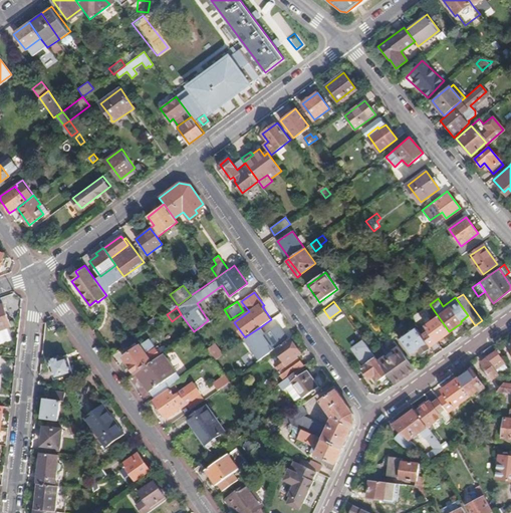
[(429,347),(434,354),(443,348),(437,340),(449,331),(434,310),(429,313),(433,319),(426,324),(431,332),(423,338),(429,347)]
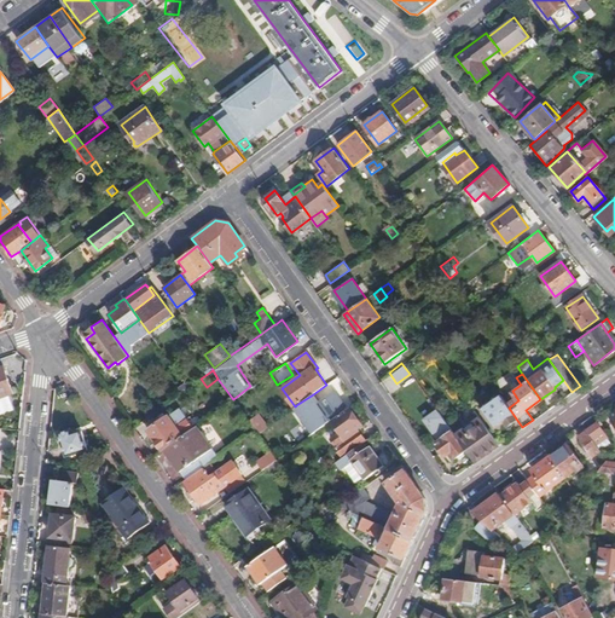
[(314,431),(330,419),(329,416),(343,405),(331,390),(317,400),(313,394),(300,403),(296,405),(314,431)]
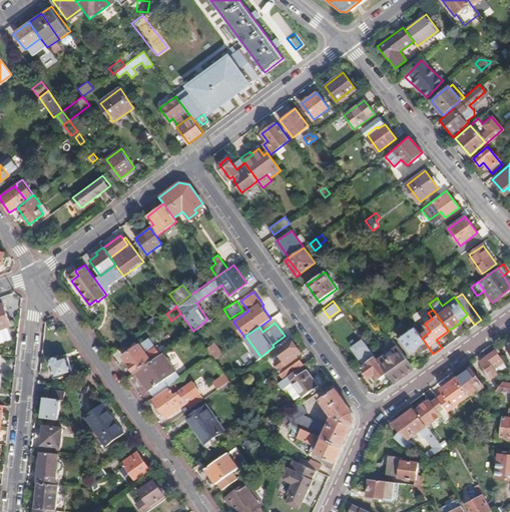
[(419,353),(428,347),(422,338),(414,327),(399,338),(410,354),(416,349),(419,353)]
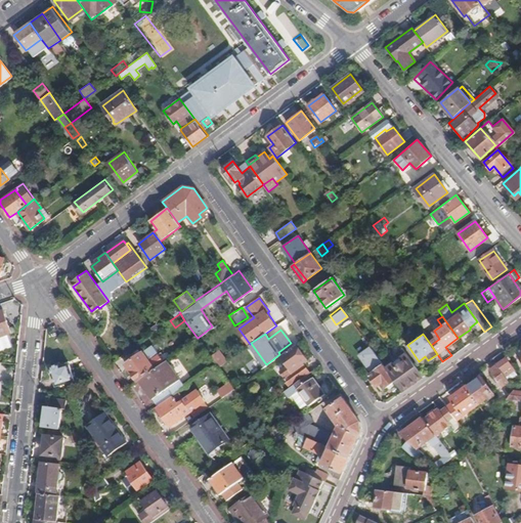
[(402,361),(408,357),(398,343),(393,347),(402,361)]
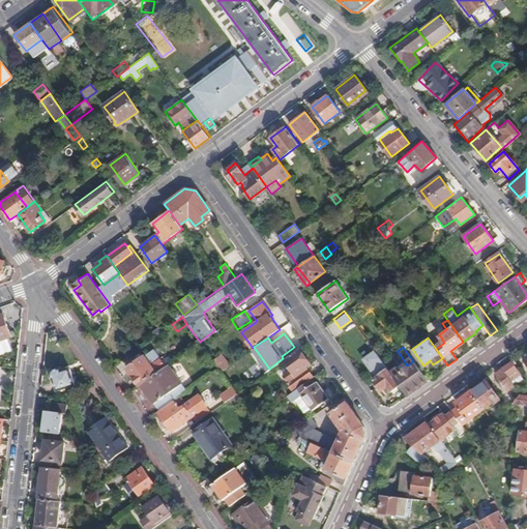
[(287,383),(292,391),(310,379),(310,378),(305,372),(302,366),(309,362),(298,348),(283,358),(291,370),(296,376),(289,381),(287,383)]
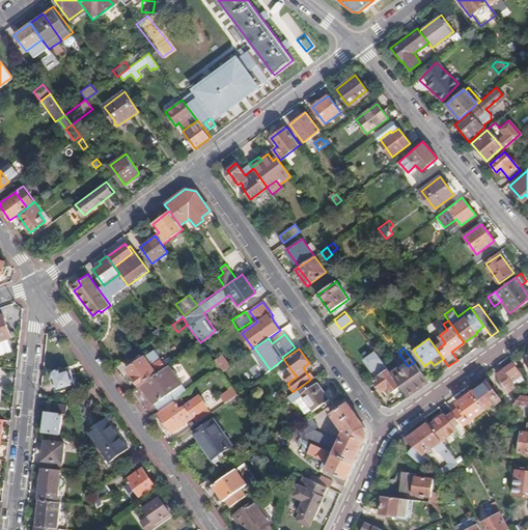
[(153,351),(144,357),(156,372),(163,367),(164,366),(153,351)]
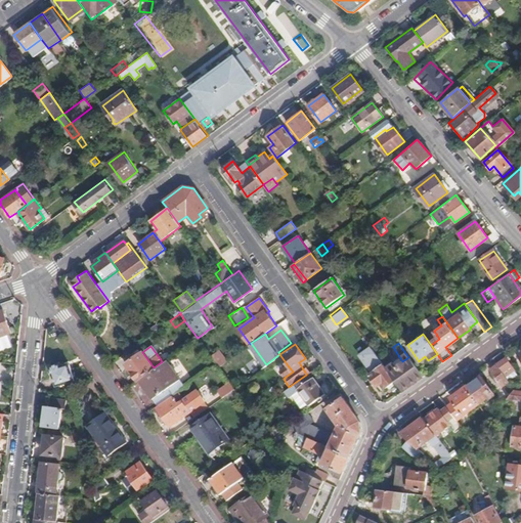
[(219,365),(226,361),(218,350),(211,355),(219,365)]
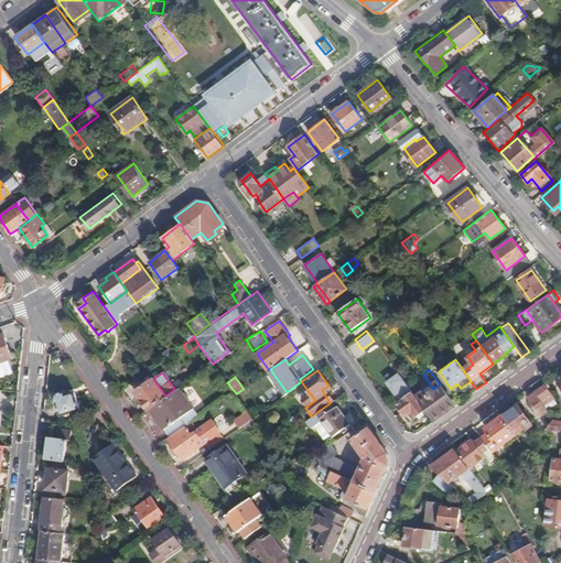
[(133,391),(147,409),(165,396),(153,379),(152,378),(133,391)]
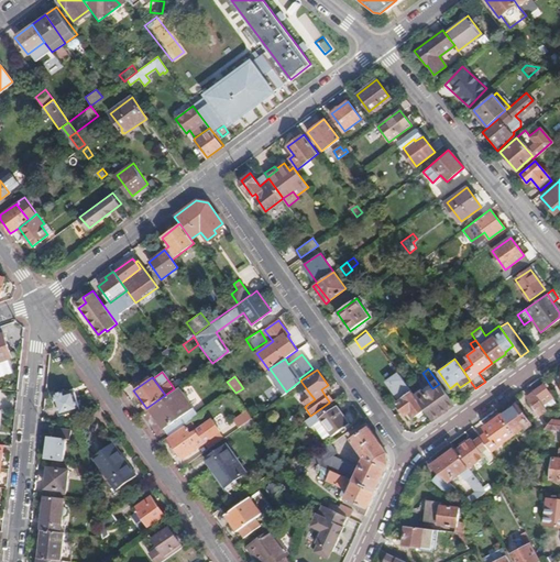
[(536,378),(527,384),(533,392),(545,409),(553,403),(536,378)]
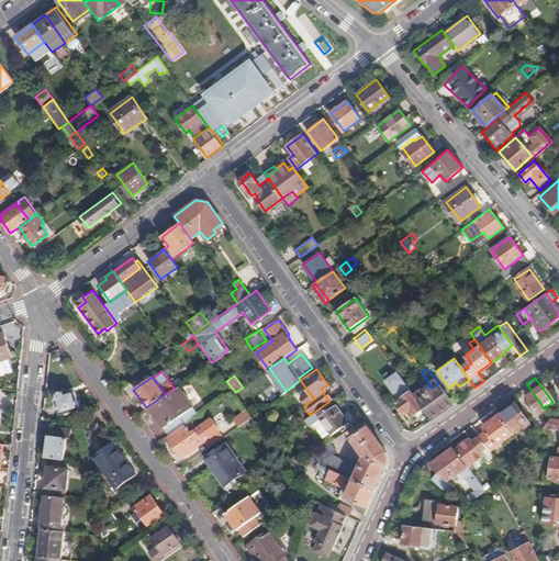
[(423,410),(431,421),(453,404),(438,383),(432,388),(433,390),(425,395),(421,391),(414,396),(423,410)]
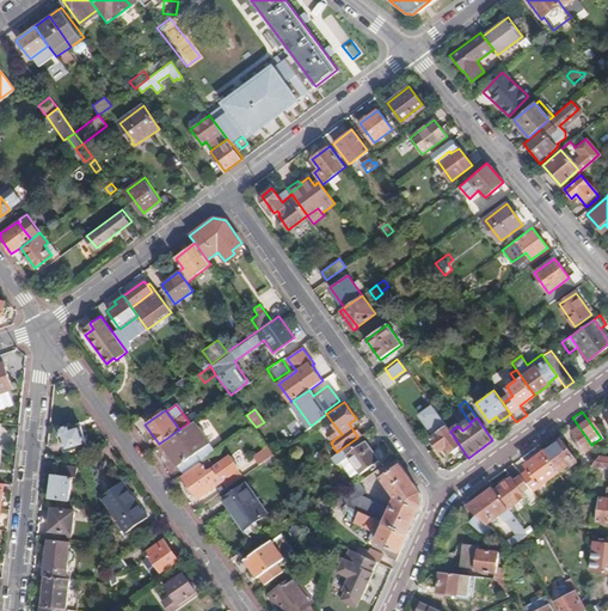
[(163,444),(183,474),(214,451),(194,422),(163,444)]
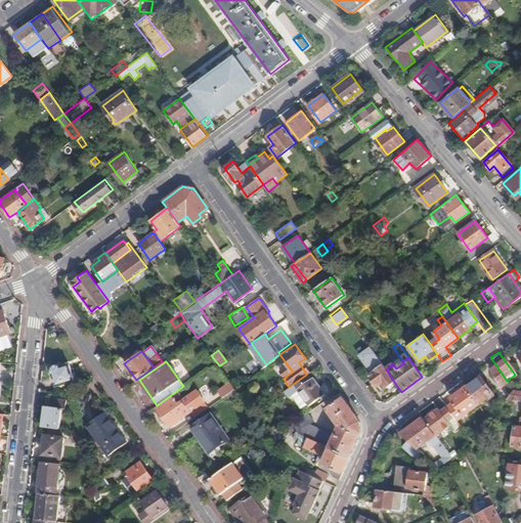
[(49,365),(53,385),(72,381),(68,364),(60,365),(59,362),(49,365)]
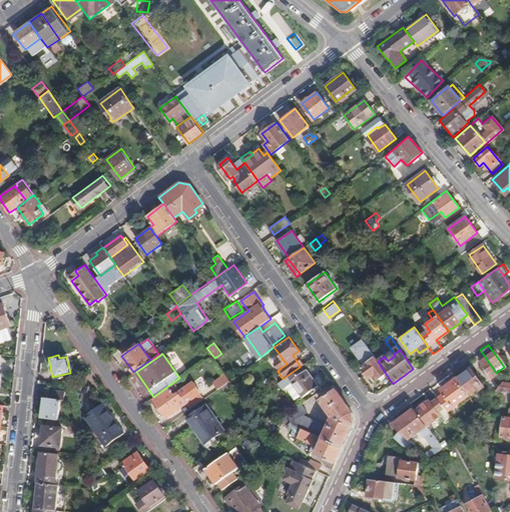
[(496,373),(485,357),(478,361),(490,378),(497,374),(496,373)]
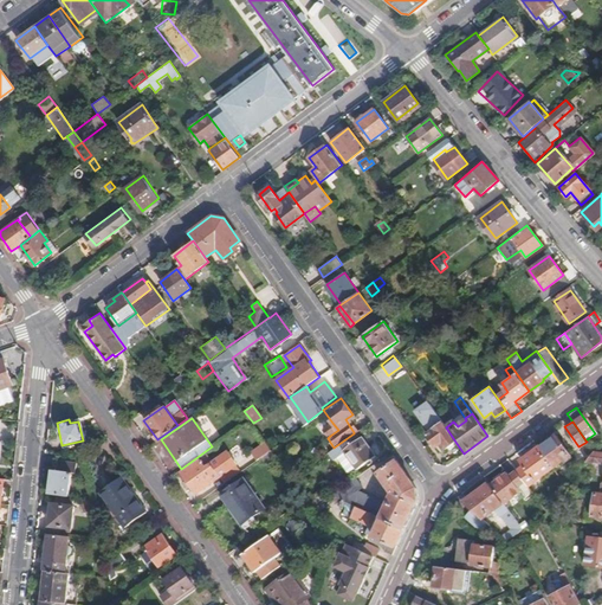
[(324,429),(330,436),(338,430),(332,423),(324,429)]
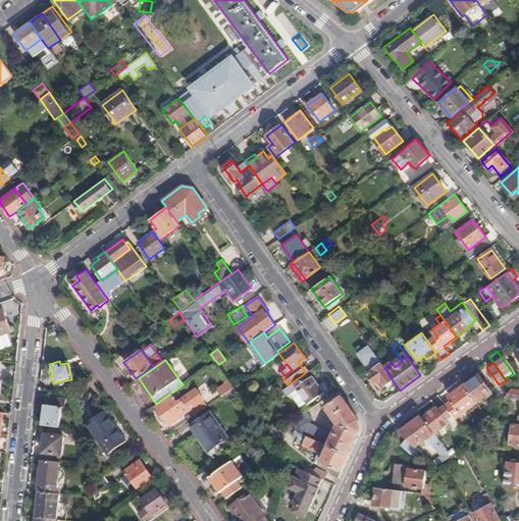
[(391,381),(393,380),(384,368),(381,364),(367,374),(374,385),(380,382),(383,386),(384,385),(386,387),(393,383),(391,381)]
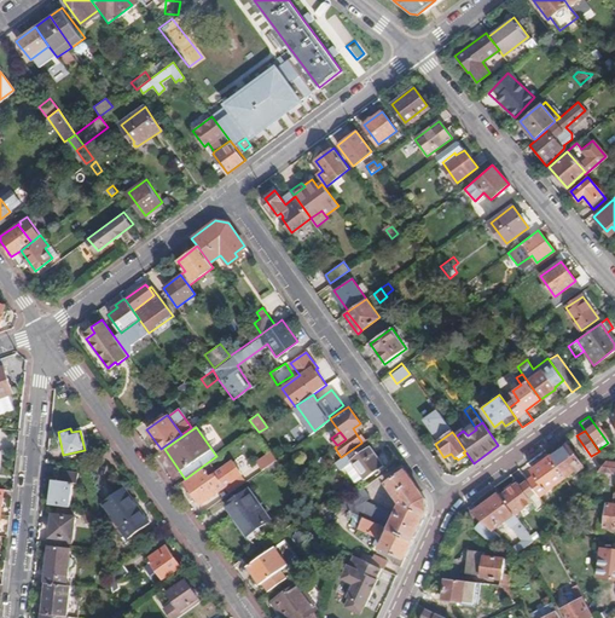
[(365,448),(361,443),(341,457),(334,462),(340,469),(341,468),(353,483),(360,477),(348,460),(365,448)]
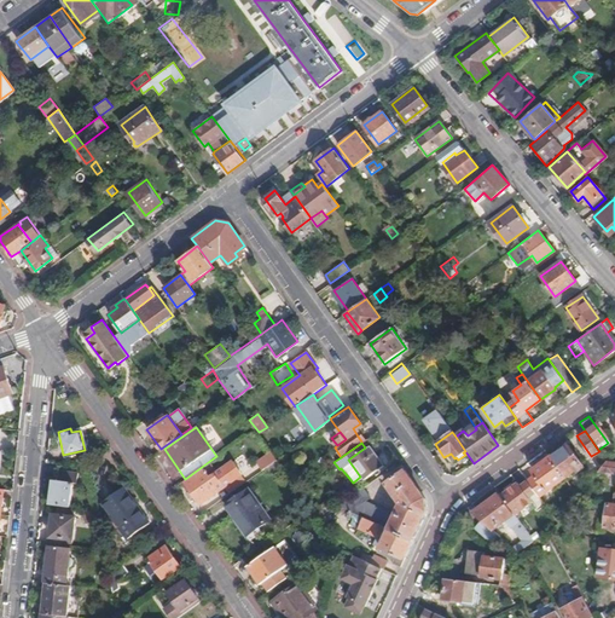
[(547,457),(562,478),(580,465),(566,444),(547,457)]
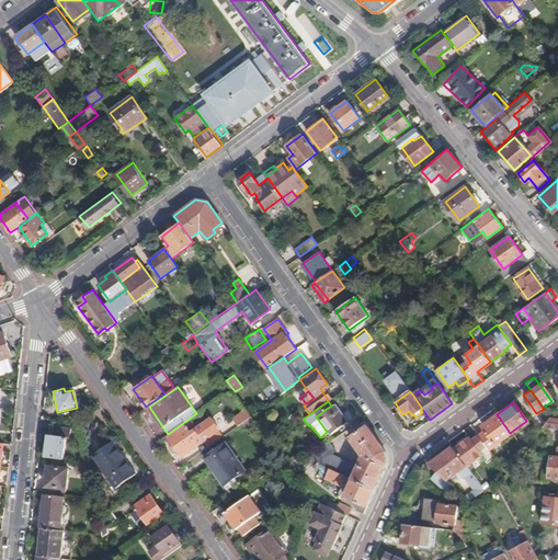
[(331,406),(316,416),(327,432),(328,434),(345,421),(333,404),(331,406)]
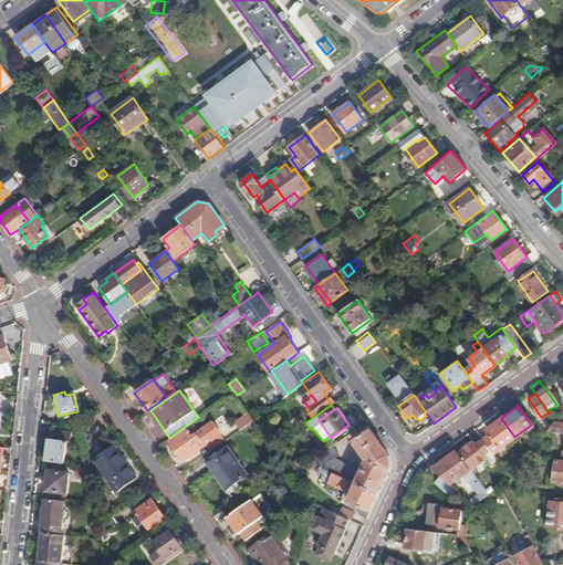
[(236,420),(240,427),(244,424),(252,419),(247,412),(236,420)]
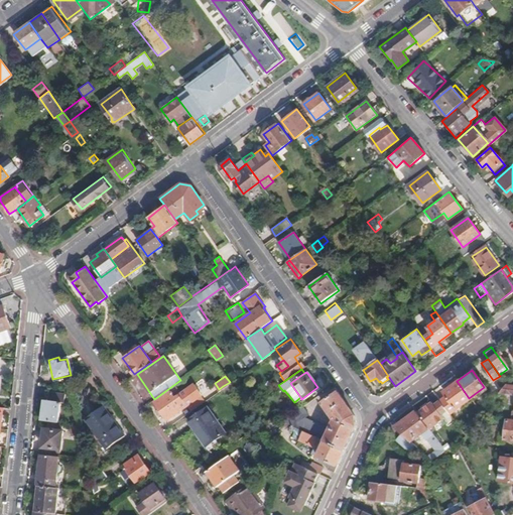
[(235,390),(237,392),(241,389),(234,379),(230,382),(235,390)]
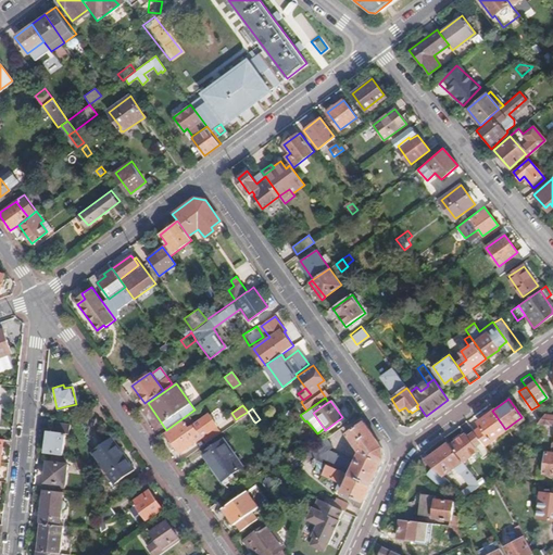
[(479,426),(473,430),(482,444),(505,429),(492,411),(476,421),(479,426)]
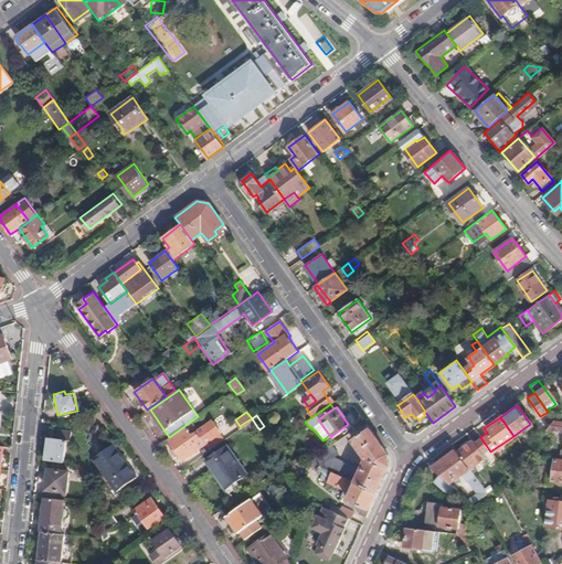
[(252,418),(244,423),(251,432),(257,427),(252,418)]
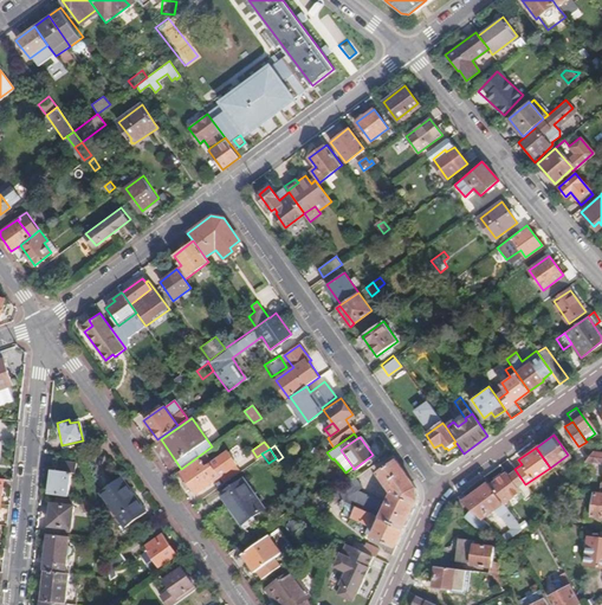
[(198,461),(181,474),(187,482),(182,484),(185,487),(188,484),(195,494),(235,465),(228,455),(206,471),(198,461)]
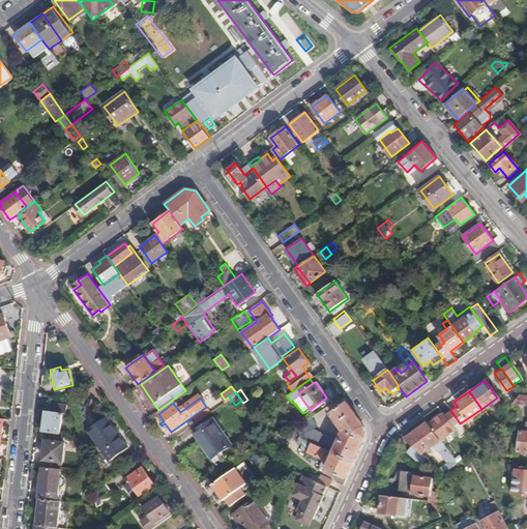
[(321,447),(351,462),(363,435),(363,425),(347,401),(330,413),(327,419),(333,428),(335,427),(339,429),(340,429),(342,431),(338,440),(310,427),(314,422),(311,416),(289,432),(300,438),(303,439),(321,447)]
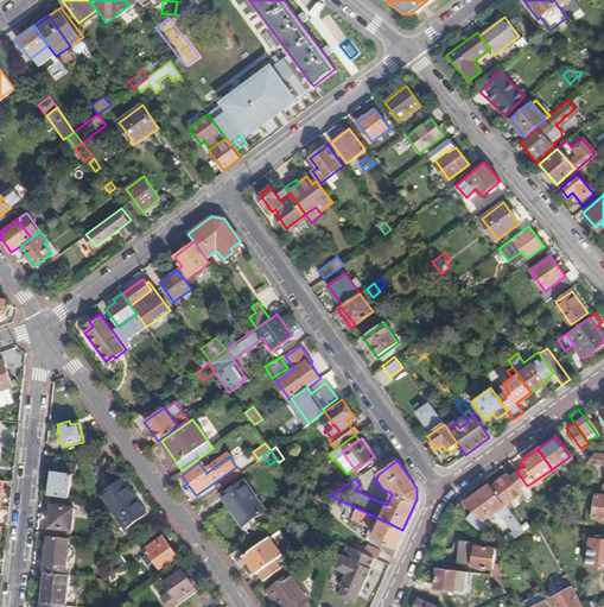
[(50,472),(48,493),(64,494),(67,473),(72,474),(74,465),(53,462),(52,472),(50,472)]
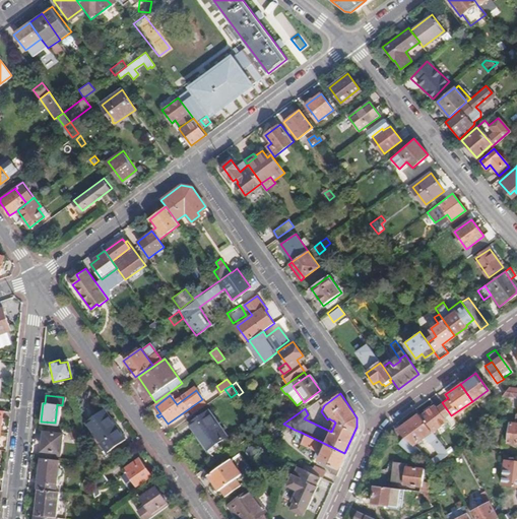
[(419,416),(430,431),(445,420),(434,405),(419,416)]
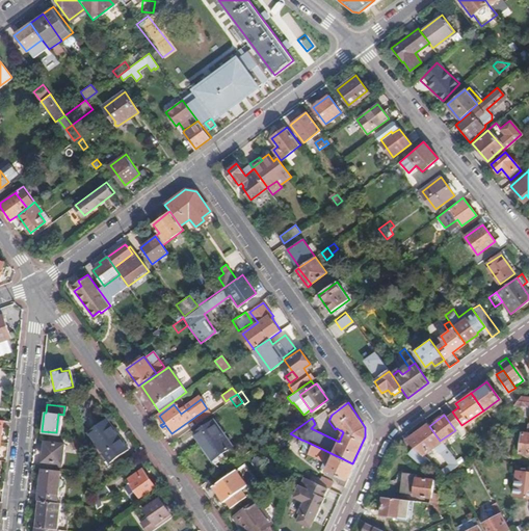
[(104,417),(84,430),(93,441),(88,443),(106,467),(120,457),(116,454),(126,448),(104,417)]
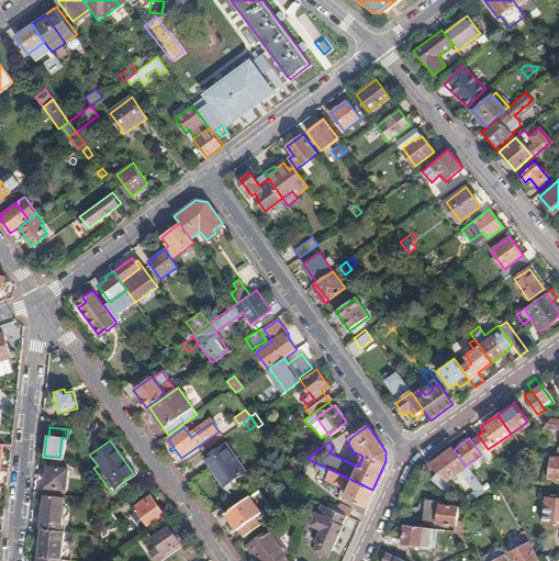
[(204,459),(219,478),(226,471),(233,479),(244,471),(224,444),(204,459)]
